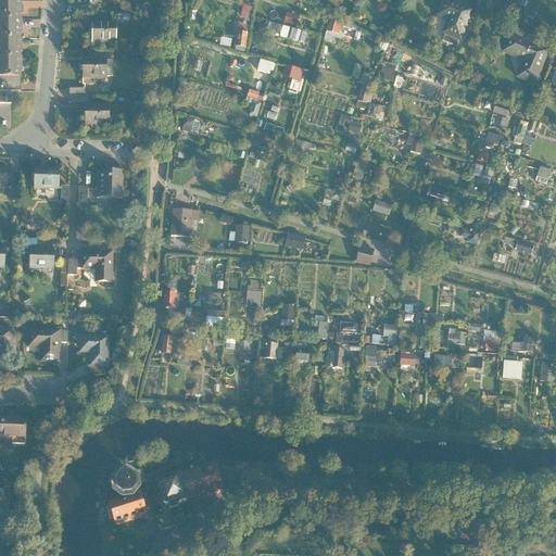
[(462,42),(475,11),(449,0),(441,0),(436,16),(447,22),(442,35),(462,42)]
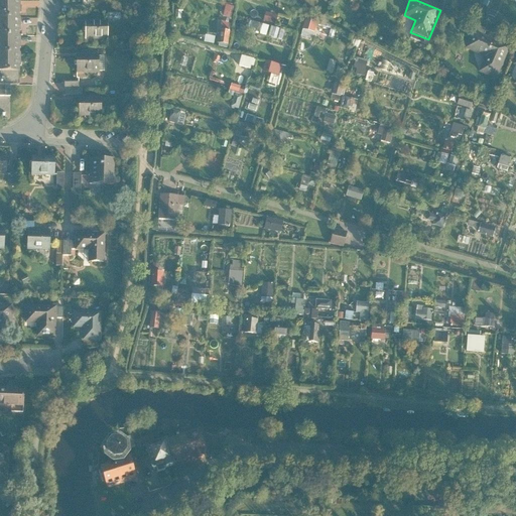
[(0,1),(0,18),(19,18),(19,1),(0,1)]
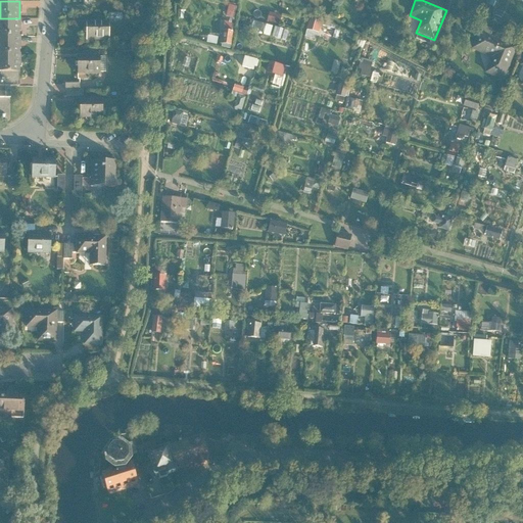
[(228,4),(224,15),(233,18),(237,7),(228,4)]
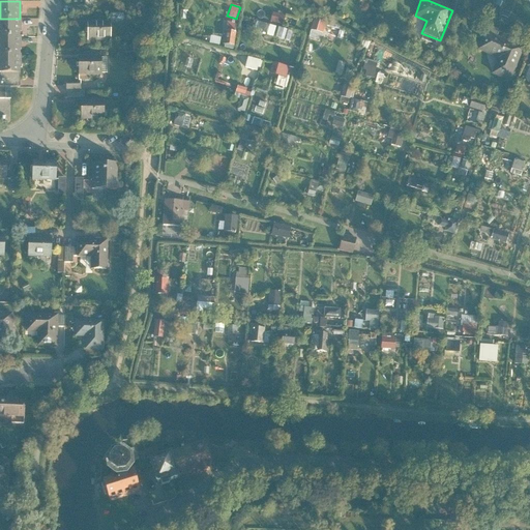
[(271,11),(269,22),(283,24),(285,15),(271,11)]
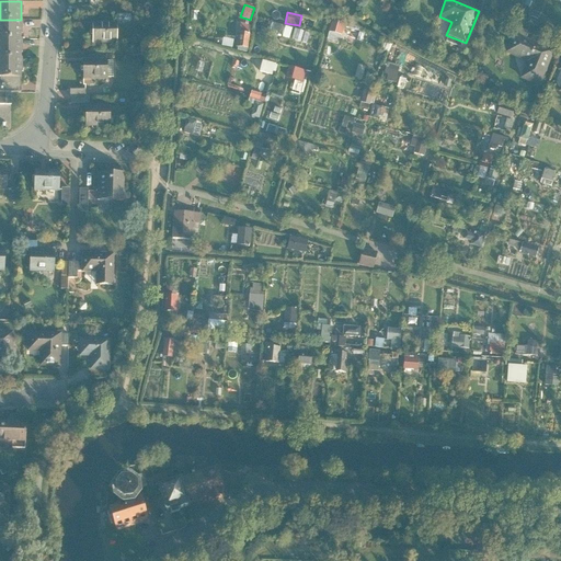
[(21,20),(0,20),(0,39),(21,39),(21,20)]
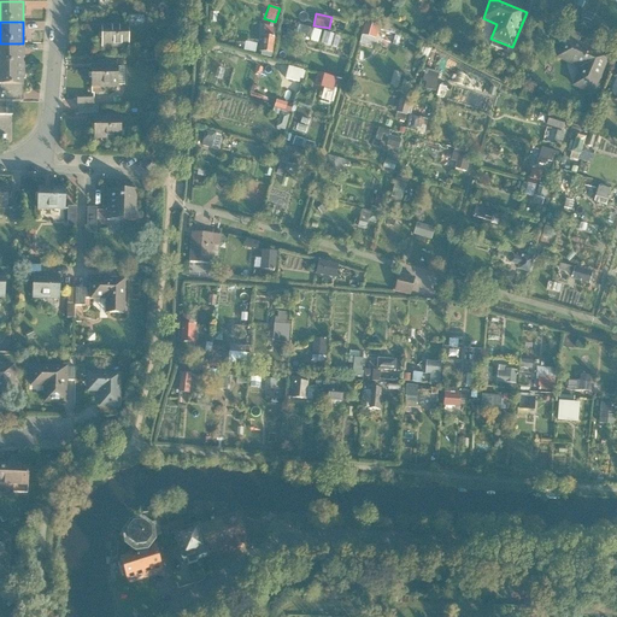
[(260,52),(272,53),(275,27),(263,25),(260,52)]
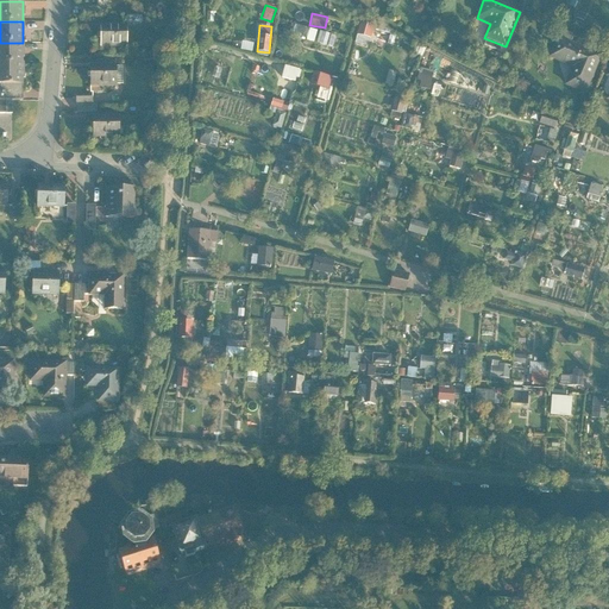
[(126,27),(98,27),(98,48),(126,48),(126,27)]
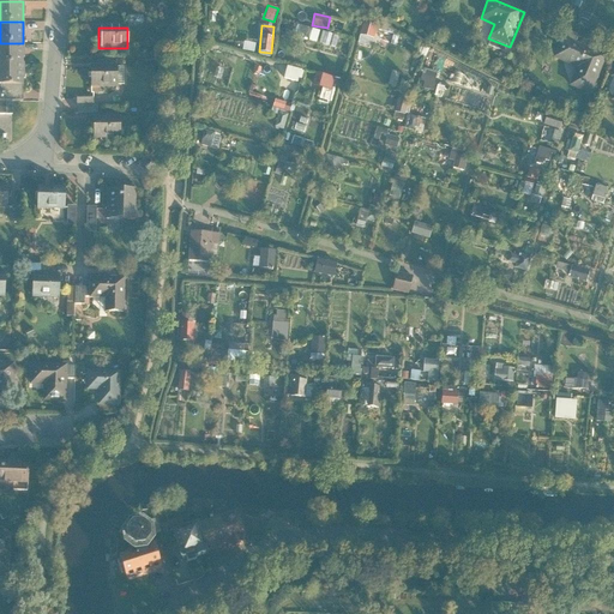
[(373,44),(374,31),(365,30),(363,43),(373,44)]
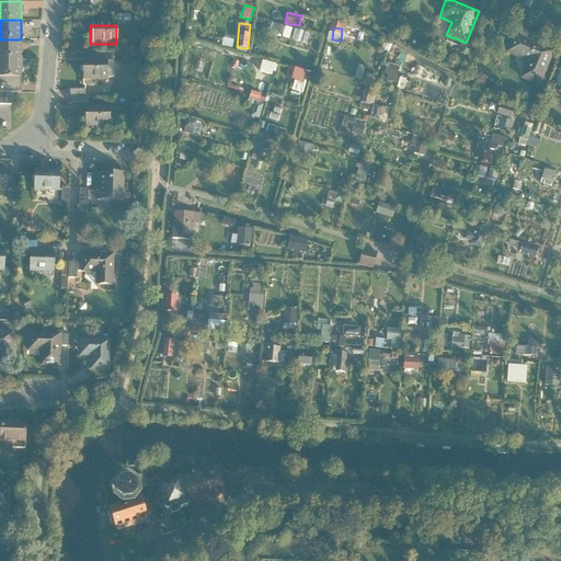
[(512,34),(513,35),(526,39),(528,34),(514,29),(512,34)]
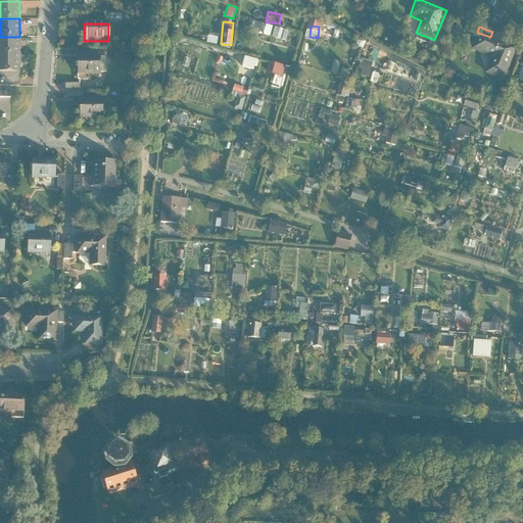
[(490,37),(478,33),(471,51),(492,59),(485,76),(505,83),(518,48),(490,37)]
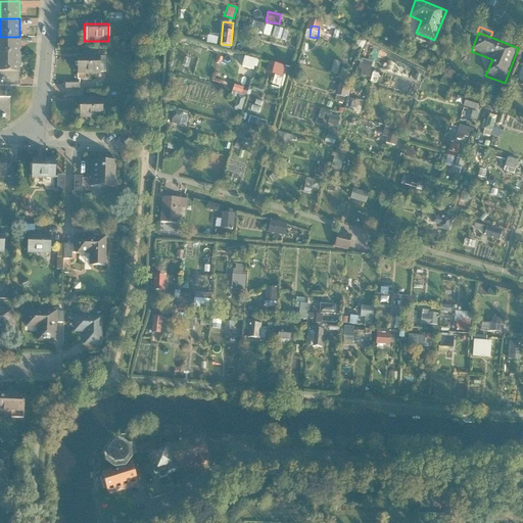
[(0,37),(0,55),(19,55),(19,37),(0,37)]
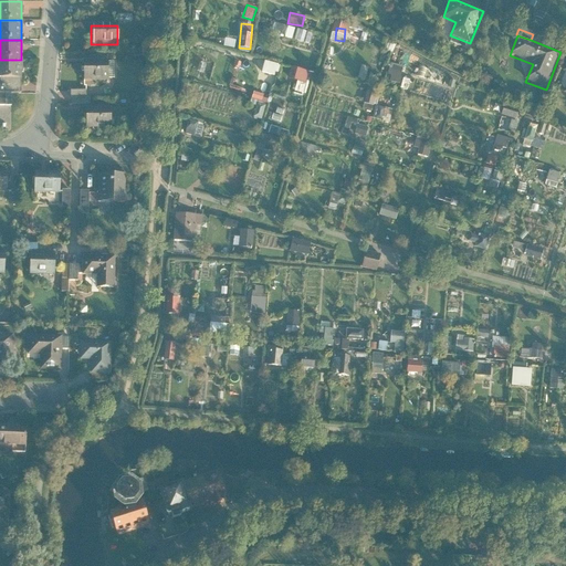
[(21,60),(0,60),(0,80),(22,80),(21,60)]
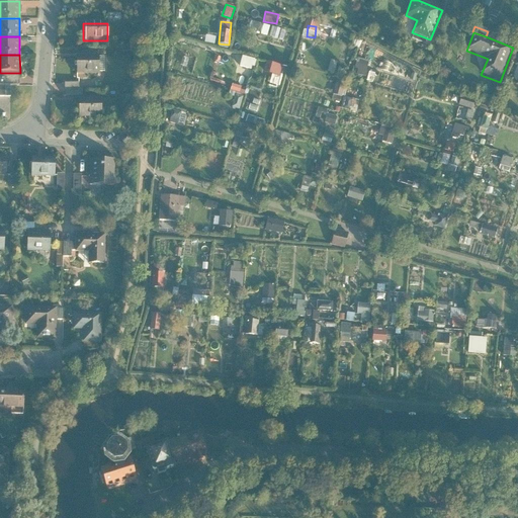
[(237,71),(251,75),(255,59),(242,55),(237,71)]
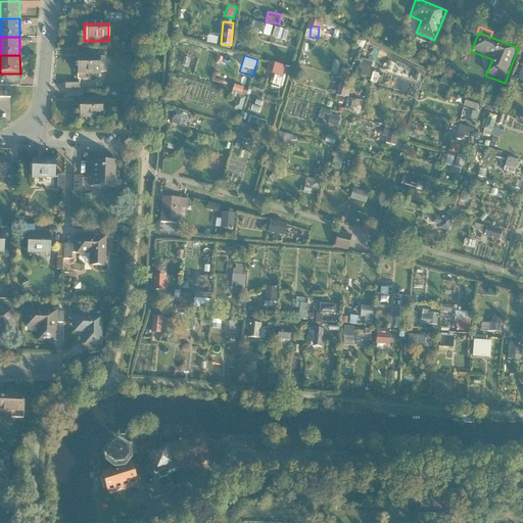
[(98,58),(75,58),(75,76),(98,76),(98,58)]
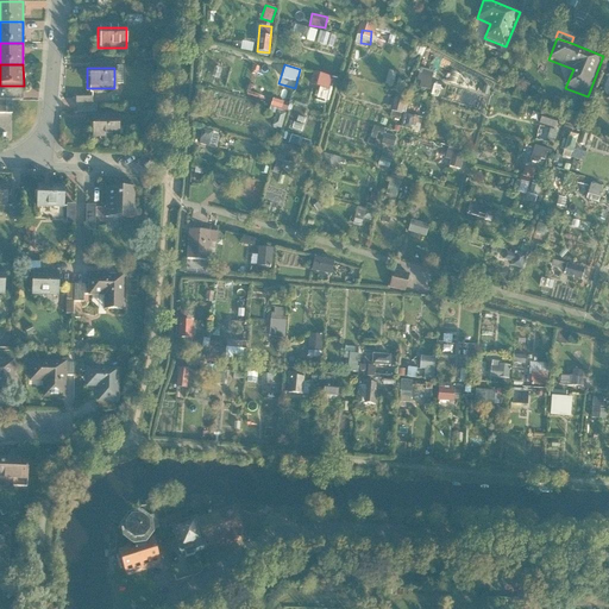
[(428,89),(433,70),(421,68),(416,87),(428,89)]
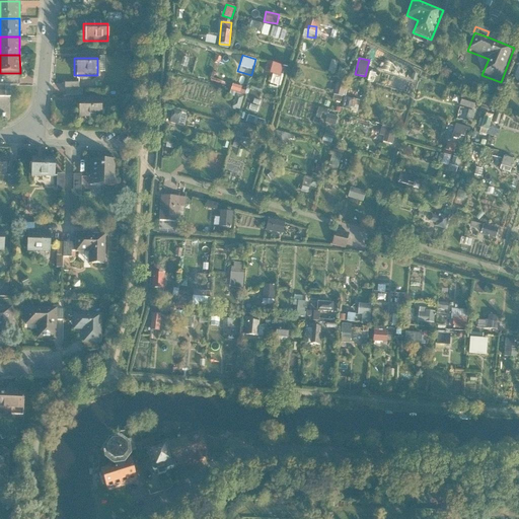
[(264,72),(272,74),(270,83),(278,85),(284,65),(267,61),(264,72)]
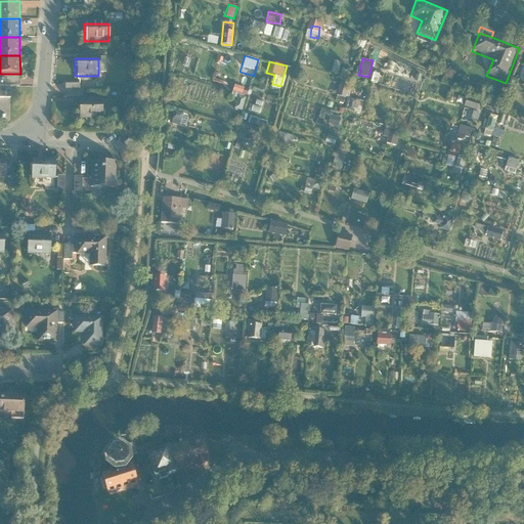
[(79,89),(79,83),(66,83),(64,96),(83,96),(83,89),(79,89)]
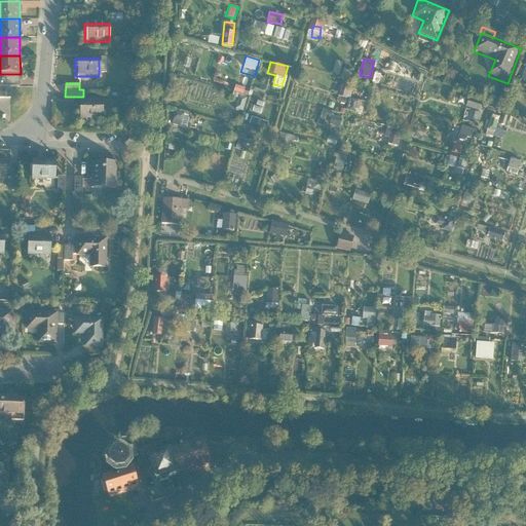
[(337,96),(347,99),(350,86),(340,84),(337,96)]
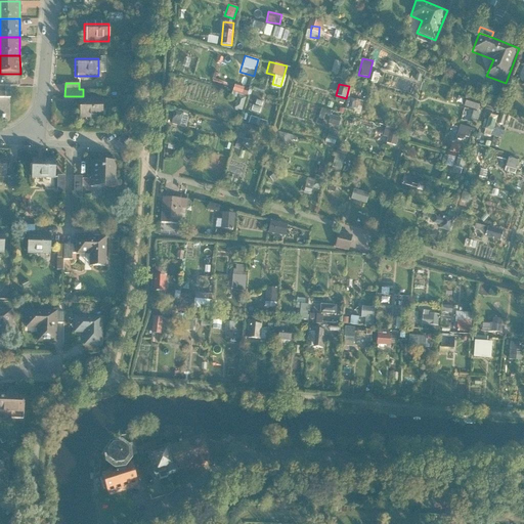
[(243,93),(245,87),(234,85),(232,90),(243,93)]
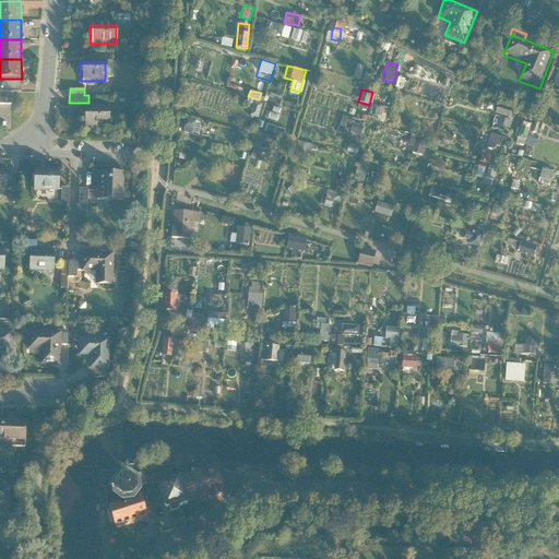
[(10,93),(0,93),(0,104),(10,105),(10,93)]
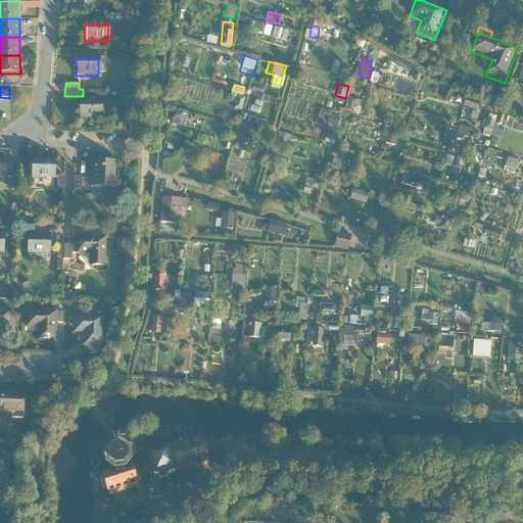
[(347,99),(345,109),(360,111),(361,107),(355,106),(357,101),(347,99)]
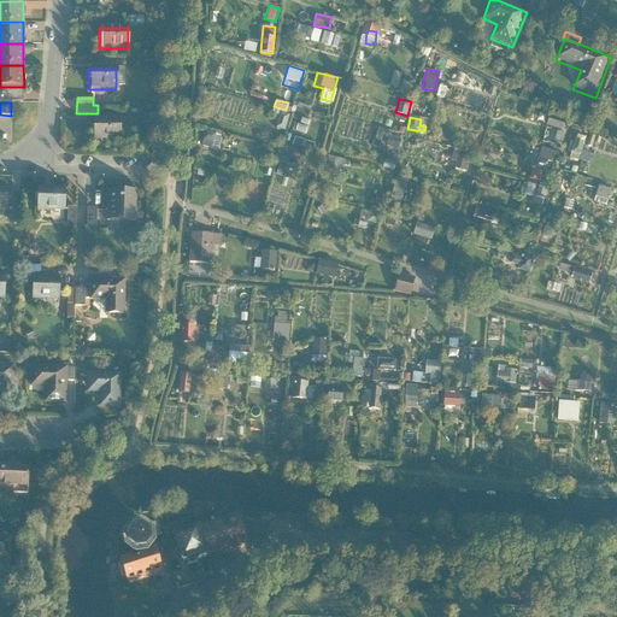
[(547,117),(545,125),(564,131),(566,123),(547,117)]
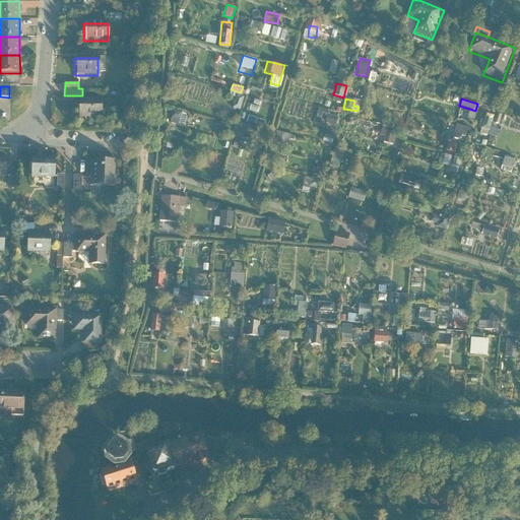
[(101,101),(77,101),(77,119),(101,119),(101,101)]
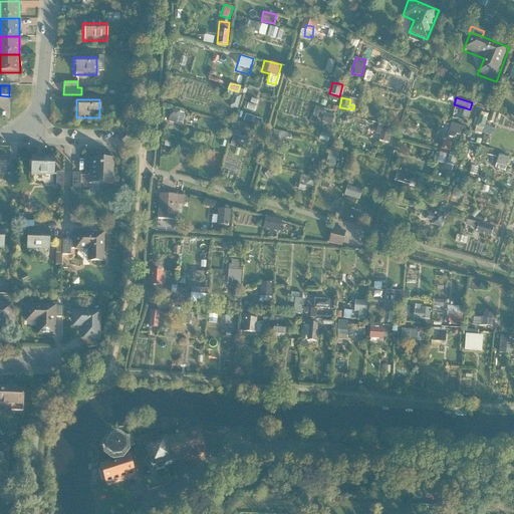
[(456,114),(469,119),(471,111),(458,106),(456,114)]
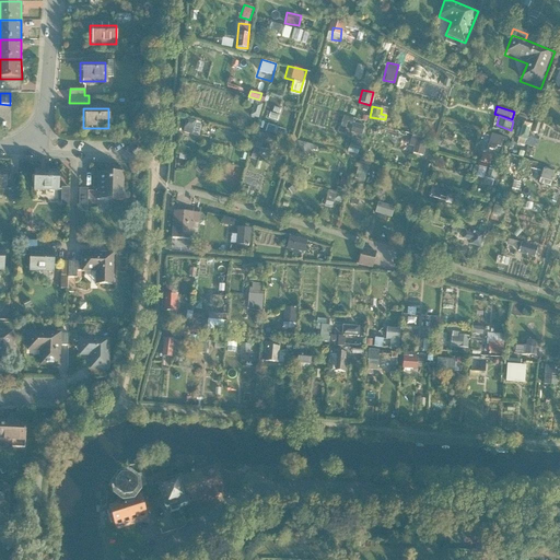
[(183,132),(200,135),(202,121),(185,119),(183,132)]
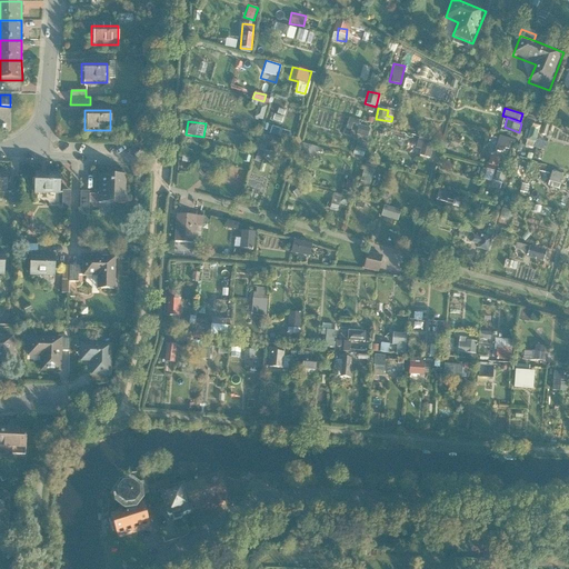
[(527,129),(525,140),(537,141),(539,125),(531,123),(530,130),(527,129)]
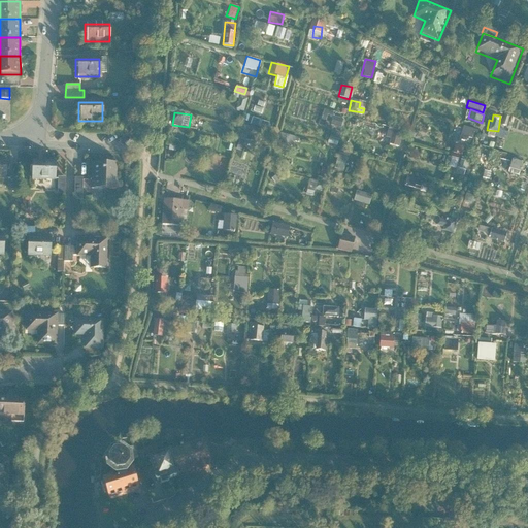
[(330,123),(341,126),(343,118),(332,116),(330,123)]
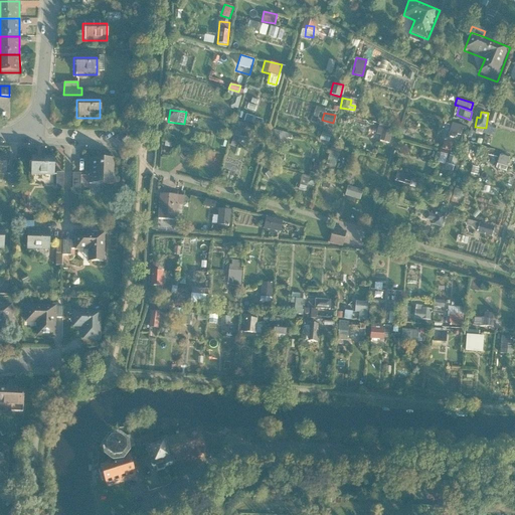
[(452,123),(450,131),(449,135),(461,138),(464,126),(452,123)]
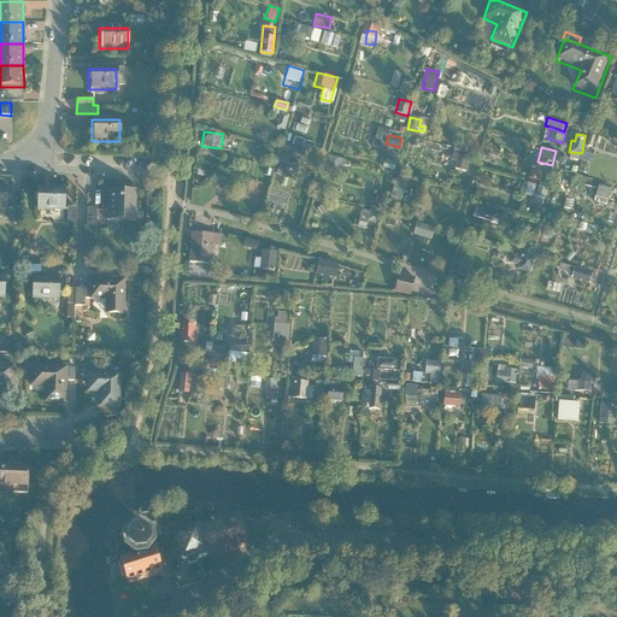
[(451,159),(457,162),(454,168),(464,171),(470,154),(454,150),(451,159)]
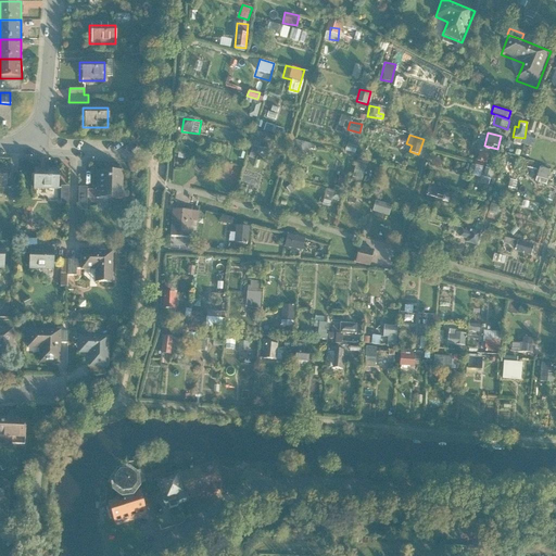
[(352,177),(361,179),(364,165),(355,163),(352,177)]
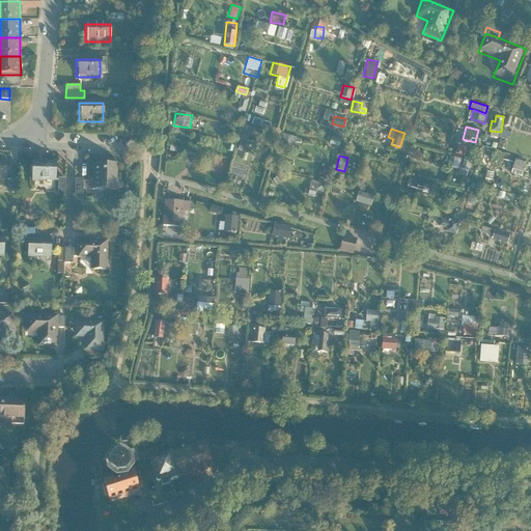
[(458,168),(458,175),(468,176),(470,162),(454,160),(453,168),(458,168)]
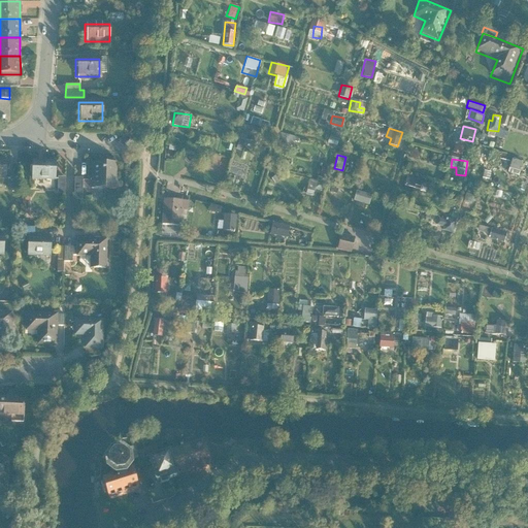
[(510,159),(508,173),(519,174),(520,160),(510,159)]
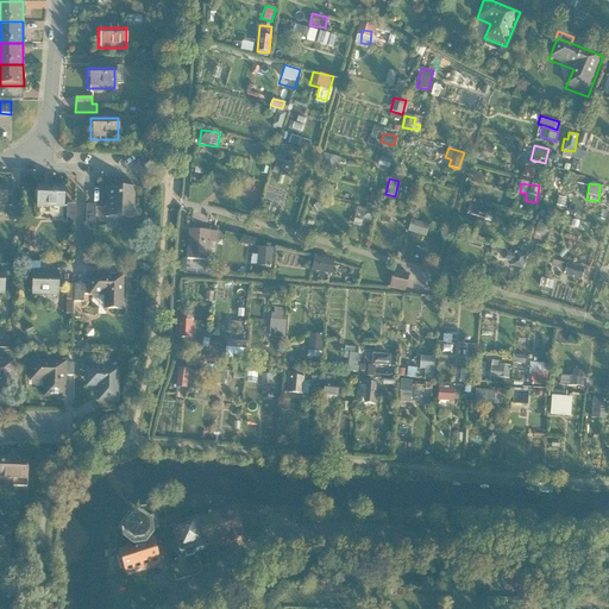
[(62,188),(36,188),(36,209),(62,209),(62,188)]
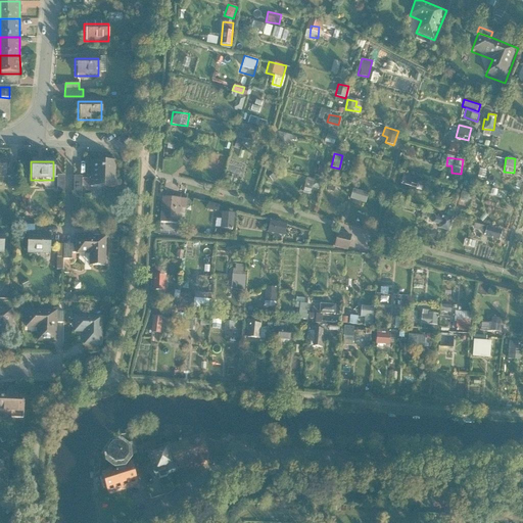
[(114,189),(114,164),(89,164),(89,189),(114,189)]
